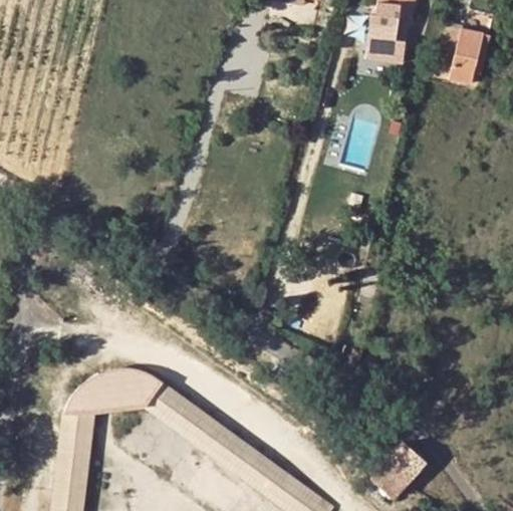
[(302,3),(283,0),(270,0),(270,5),(301,11),(302,3)]
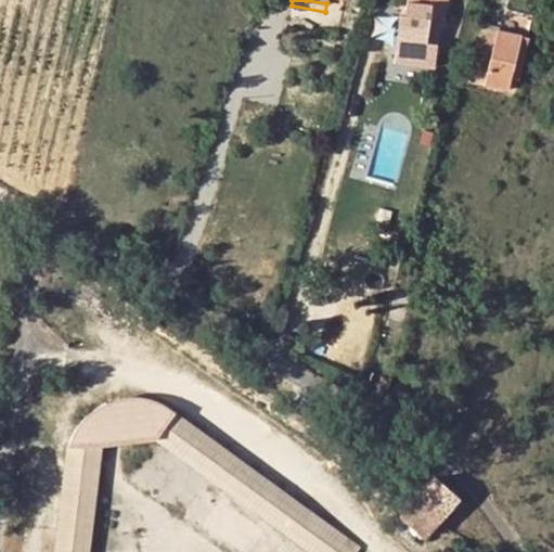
[(403,0),(401,20),(426,23),(441,25),(445,1),(451,2),(451,0),(403,0)]
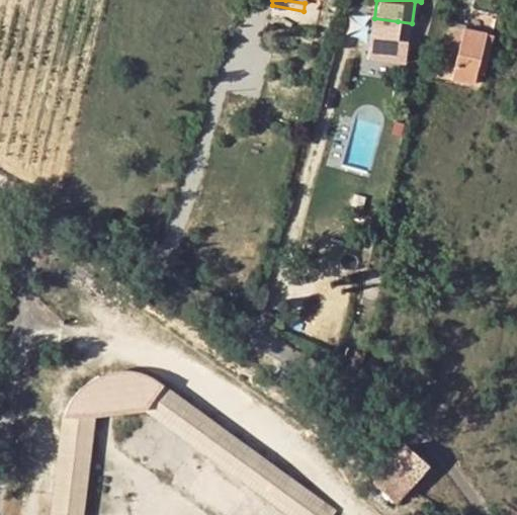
[(398,21),(374,18),(373,25),(366,25),(366,40),(395,44),(398,21)]
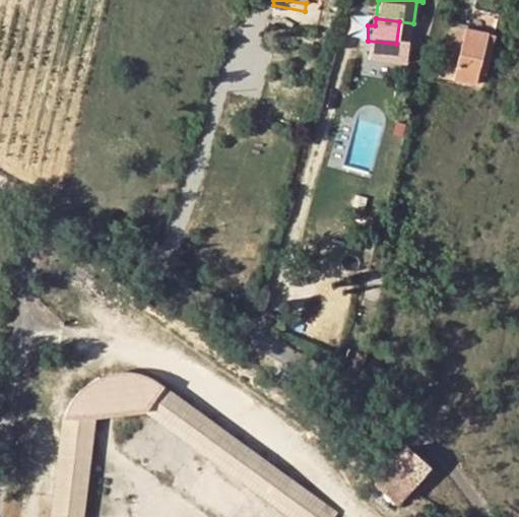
[(457,57),(462,34),(446,29),(440,53),(457,57)]
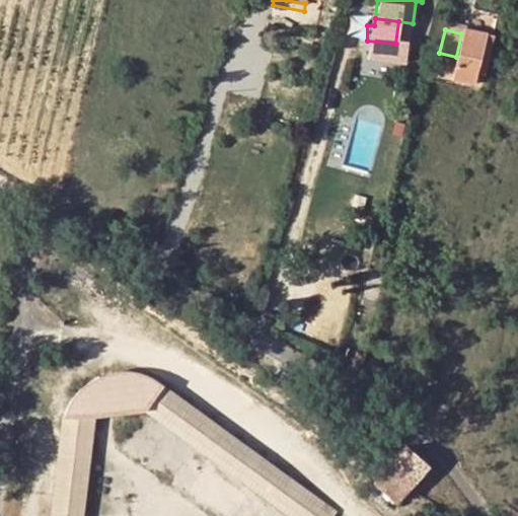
[(456,57),(450,80),(449,86),(471,91),(473,78),(479,80),(490,39),(461,33),(456,57)]
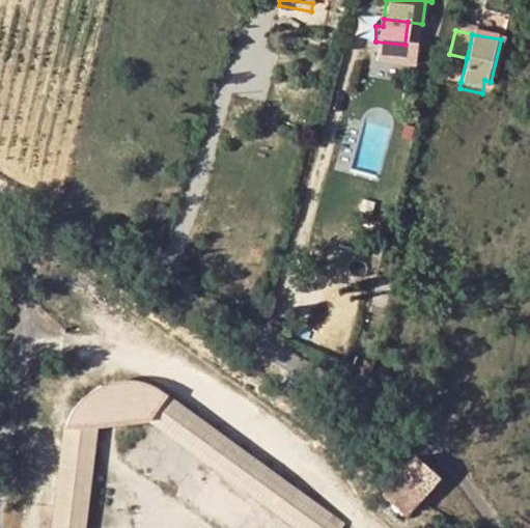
[(443,77),(461,82),(467,58),(449,54),(443,77)]
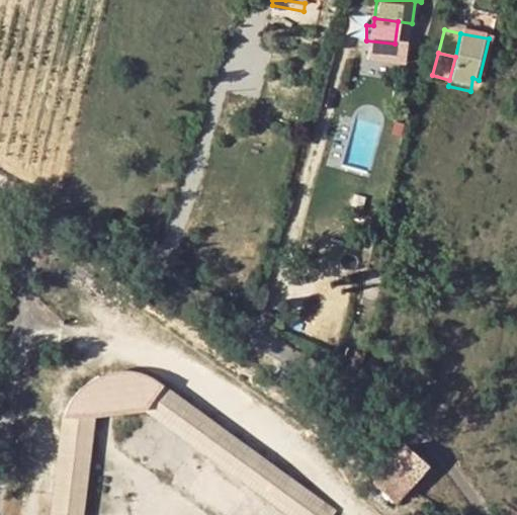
[(335,514),(338,511),(164,385),(147,410),(290,514),(335,514)]
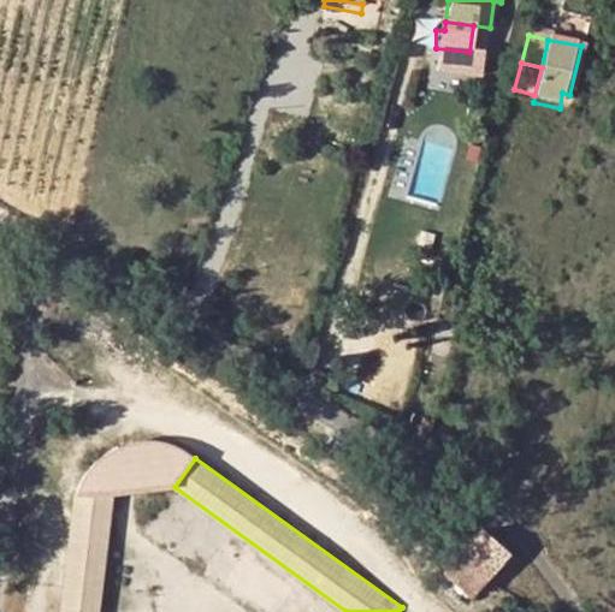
[(99,611),(114,493),(77,494),(63,611),(99,611)]
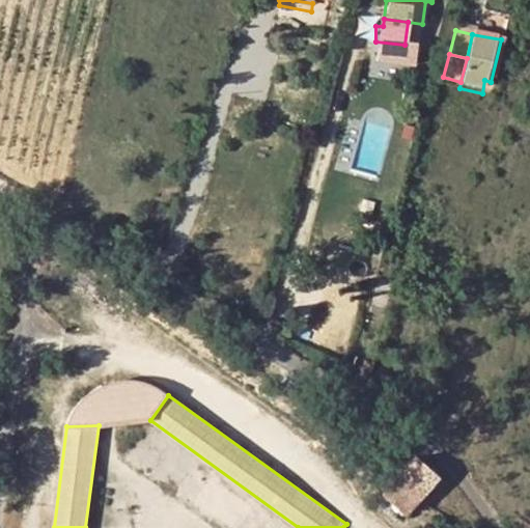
[(418,498),(436,478),(415,461),(397,480),(418,498)]
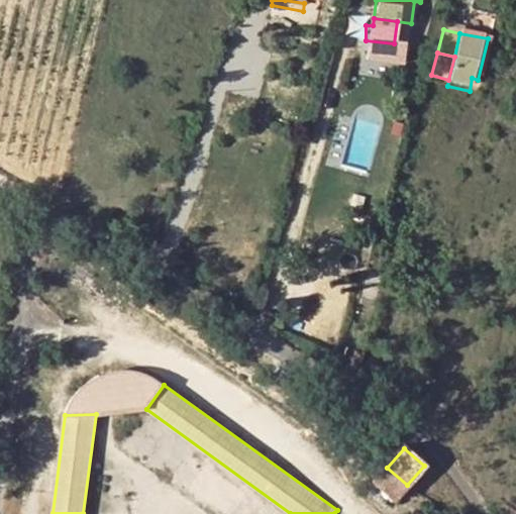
[(394,503),(407,485),(387,468),(373,488),(394,503)]
